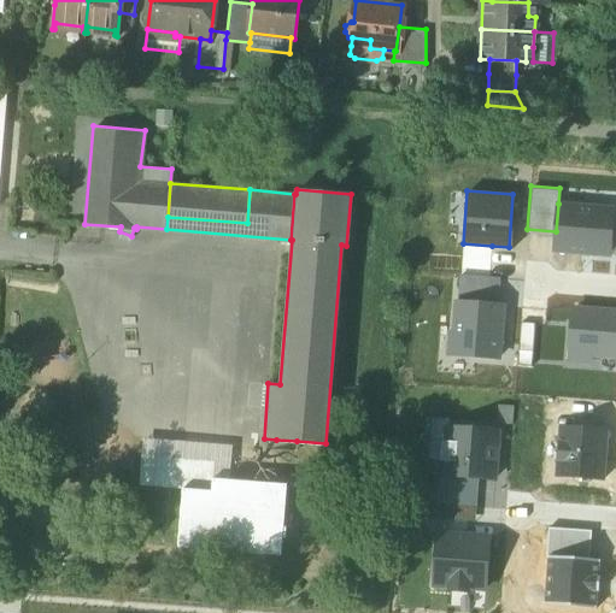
[(611,208),(558,204),(556,231),(555,247),(608,252),(611,208)]
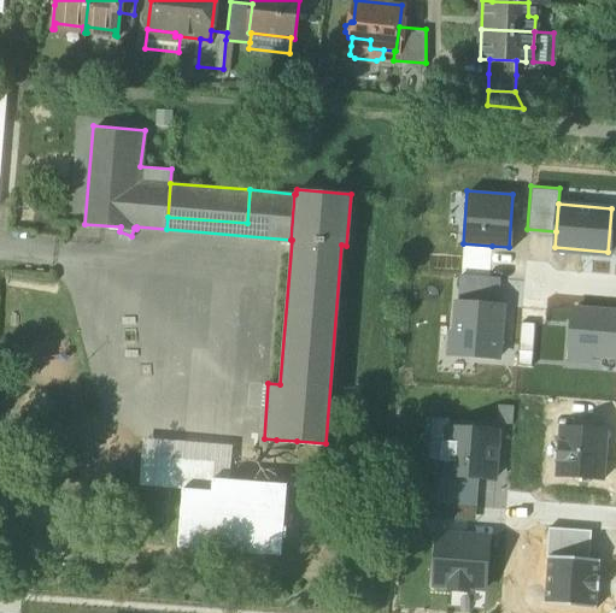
[(463,243),(461,272),(467,272),(490,275),(492,246),(463,243)]
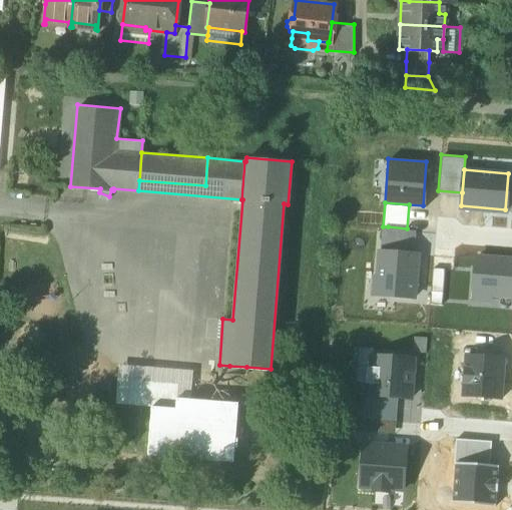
[(396,228),(382,227),(380,250),(394,251),(396,228)]
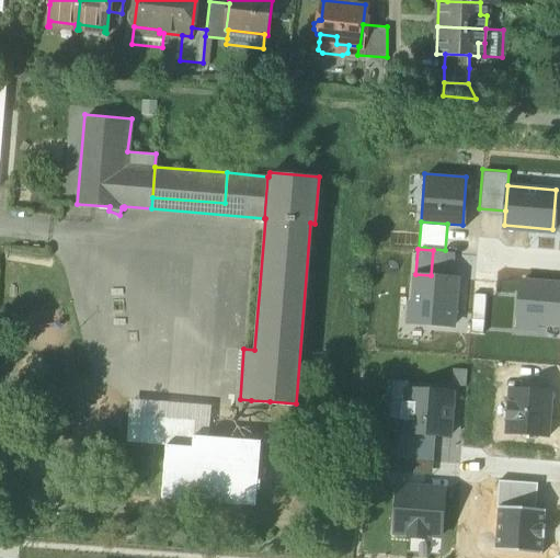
[(452,277),(454,251),(433,250),(431,275),(452,277)]
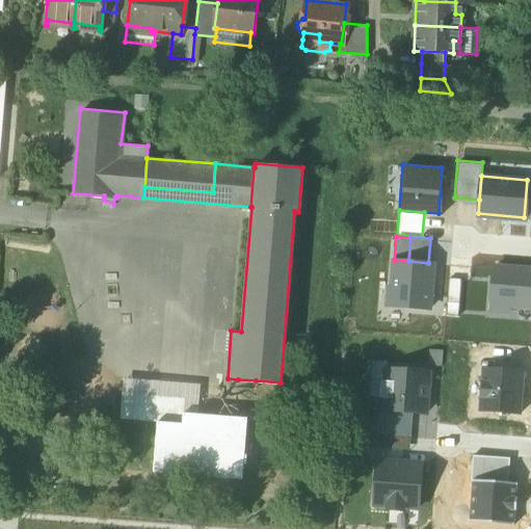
[(408,261),(394,260),(392,285),(389,285),(387,303),(429,308),(430,295),(431,279),(432,263),(428,263),(408,261)]
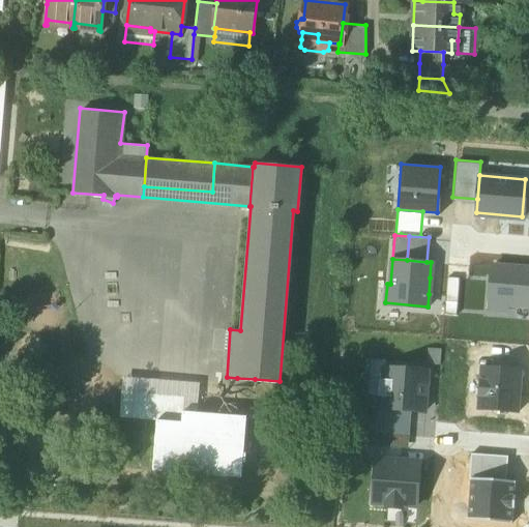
[(528,267),(491,265),(489,301),(490,301),(489,309),(506,310),(506,302),(528,304),(528,267)]
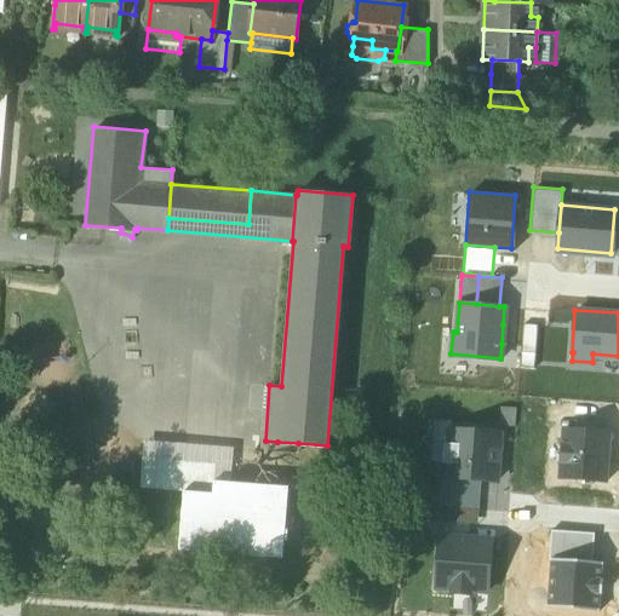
[(537,323),(522,322),(519,366),(533,367),(537,323)]
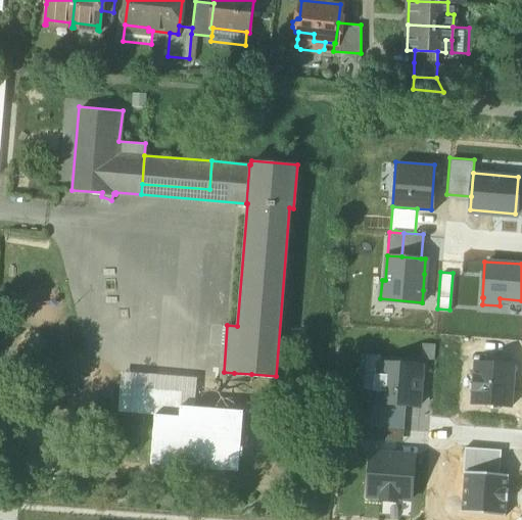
[(461,360),(475,361),(495,363),(497,338),(463,335),(461,360)]
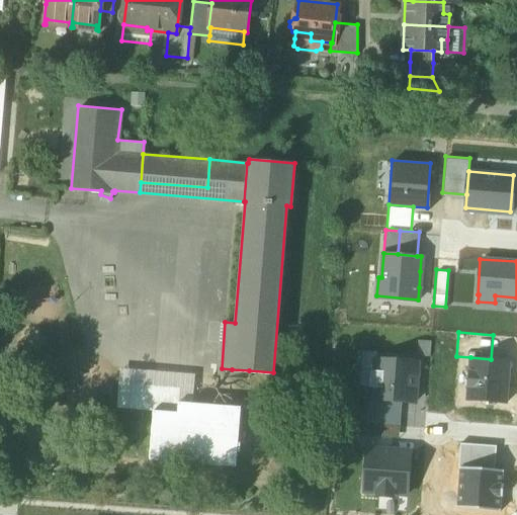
[(361,348),(360,368),(370,369),(375,370),(376,358),(377,350),(361,348)]
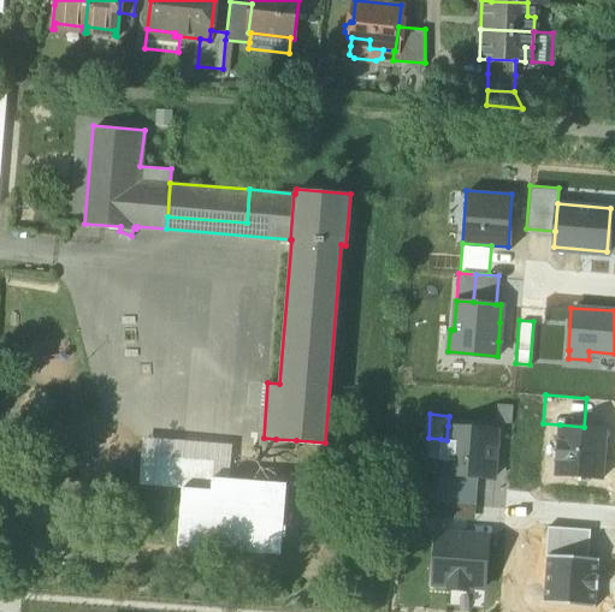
[(607,428),(584,427),(560,425),(556,474),(603,477),(607,428)]
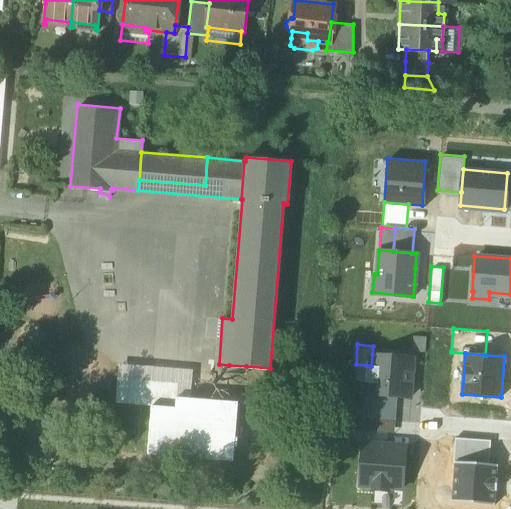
[(370,382),(369,394),(397,396),(409,397),(410,385),(411,368),(412,357),(372,354),(371,366),(366,365),(365,381),(370,382)]
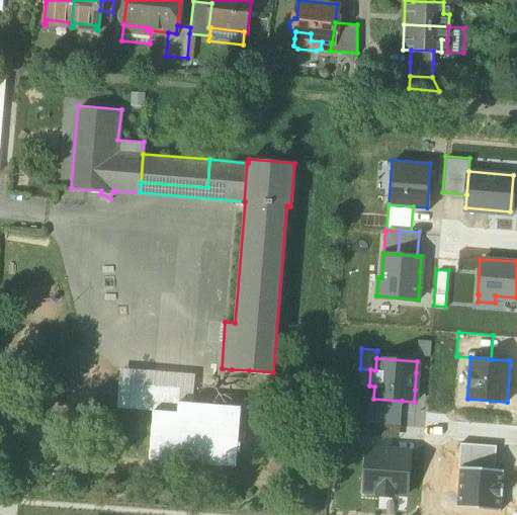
[(120,367),(118,381),(179,387),(178,401),(192,402),(194,373),(120,367)]
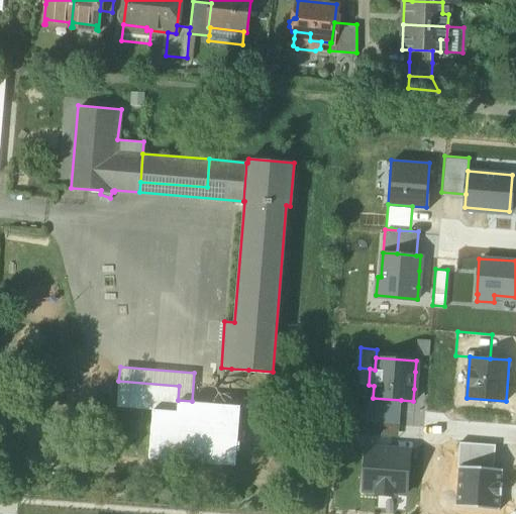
[(359,368),(358,384),(369,385),(370,369),(359,368)]
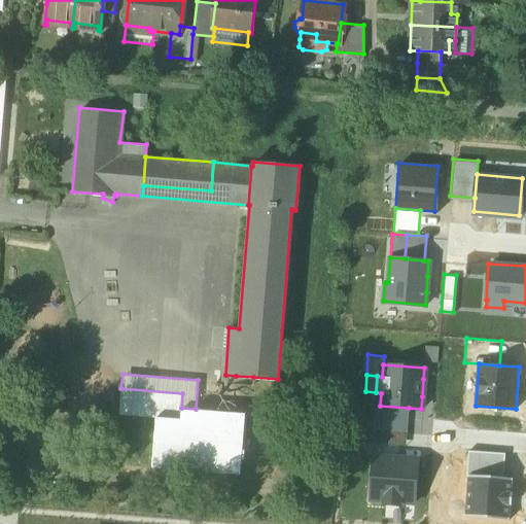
[(118,413),(155,416),(180,419),(181,408),(182,393),(120,388),(118,413)]
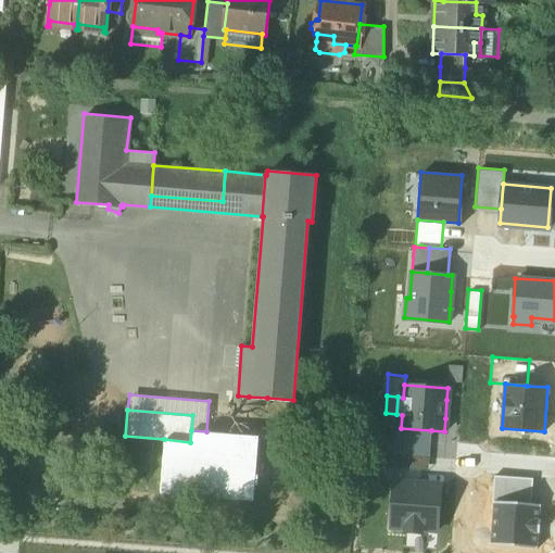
[(395,427),(393,453),(405,454),(429,456),(431,430),(401,428),(395,427)]
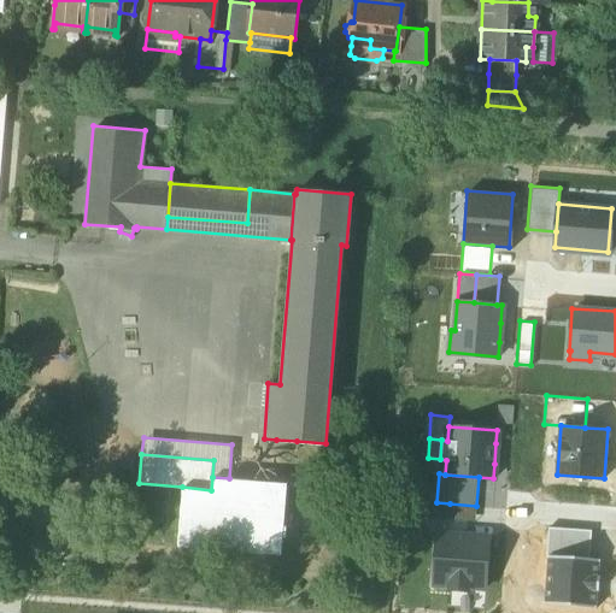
[(229,478),(212,477),(211,490),(182,487),(179,546),(281,554),(287,483),(229,478)]
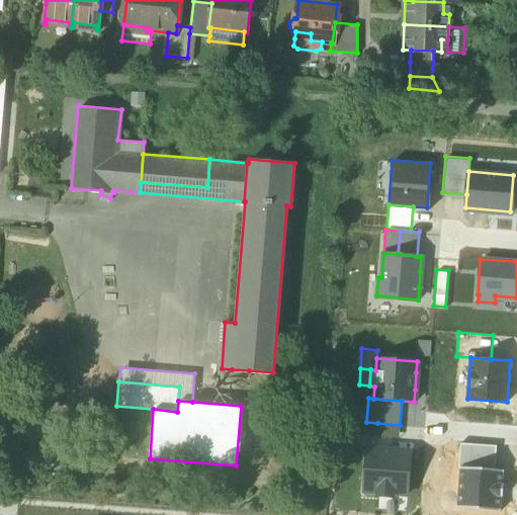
[(363,422),(362,434),(371,435),(376,435),(377,423),(366,422),(363,422)]
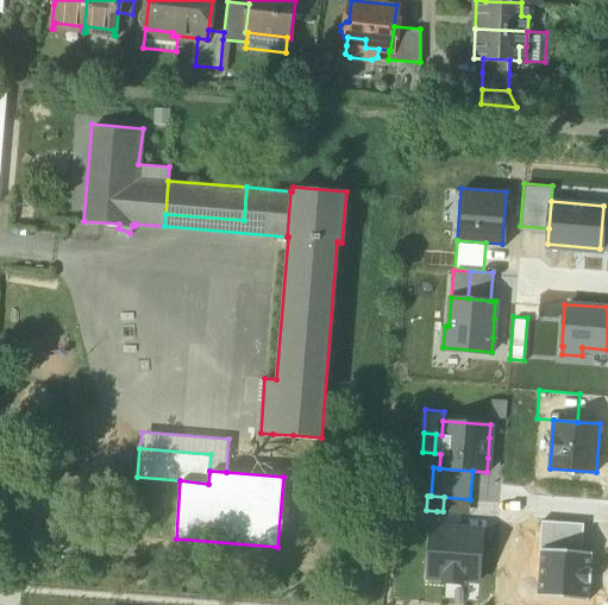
[(461,512),(469,514),(470,499),(444,497),(443,511),(461,512)]
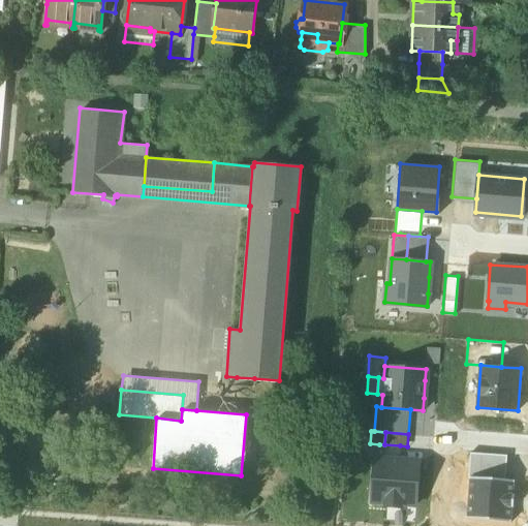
[(379,444),(378,457),(399,458),(400,445),(384,444),(379,444)]
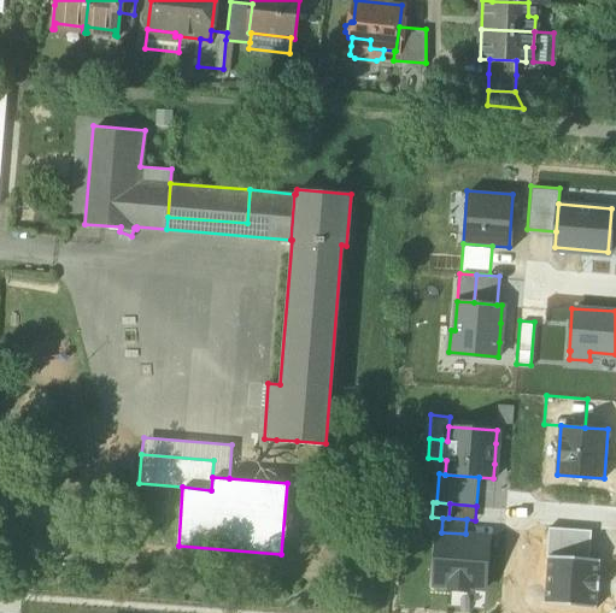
[(545,556),(547,556),(547,554),(588,558),(591,529),(547,525),(545,556)]
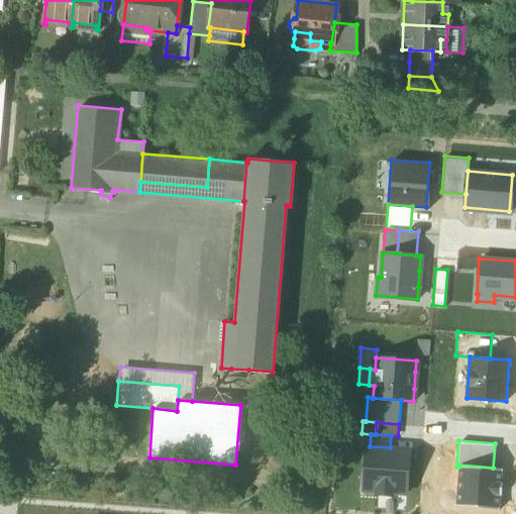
[(370,446),(367,445),(364,489),(378,490),(378,493),(392,494),(392,492),(406,493),(409,449),(390,447),(370,446)]
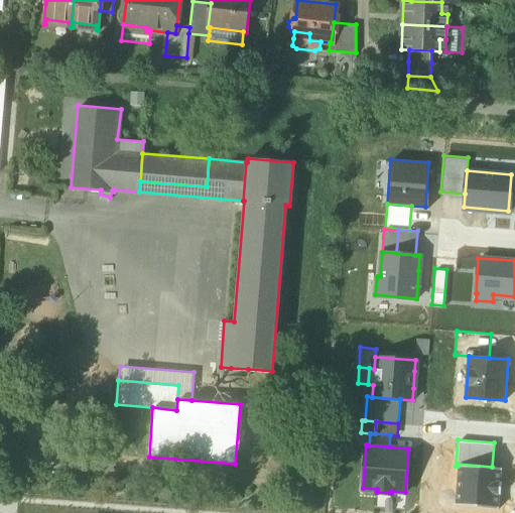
[(501,468),(492,467),(458,464),(458,466),(459,466),(455,504),(498,508),(498,506),(497,506),(499,493),(500,494),(501,481),(499,481),(500,469),(501,469),(501,468)]
